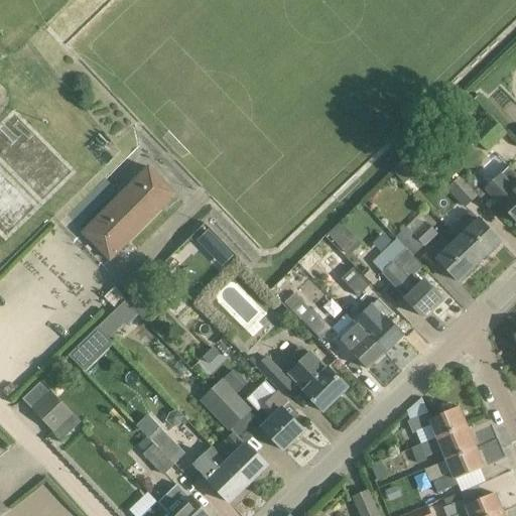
[(409,156),(393,172),(403,183),(419,167),(409,156)]
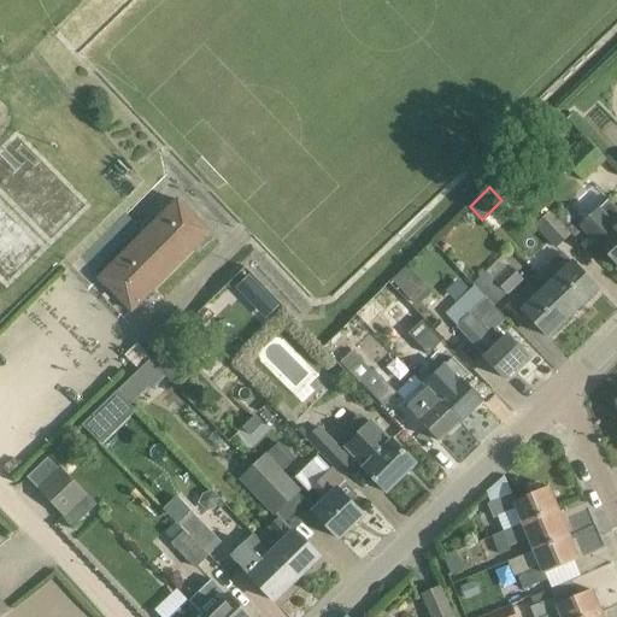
[(133,313),(213,233),(178,198),(98,278),(133,313)]
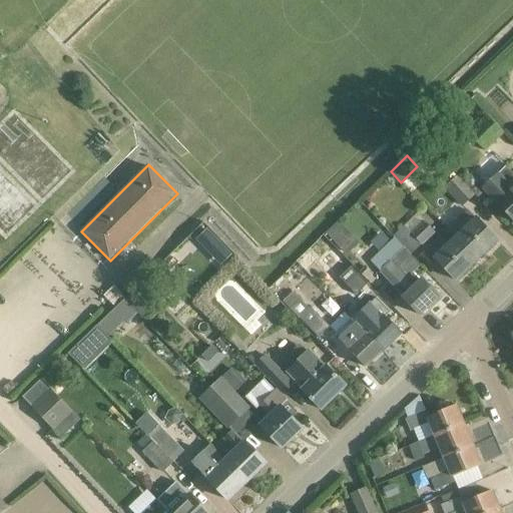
[(481,188),(512,222),(512,173),(506,166),(481,188)]
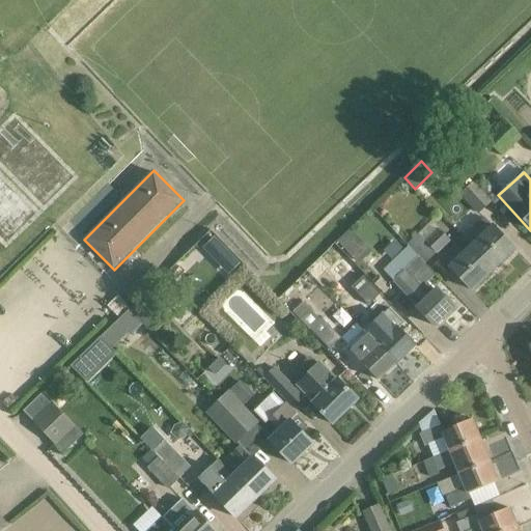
[(474,182),(459,195),(479,215),(493,201),(474,182)]
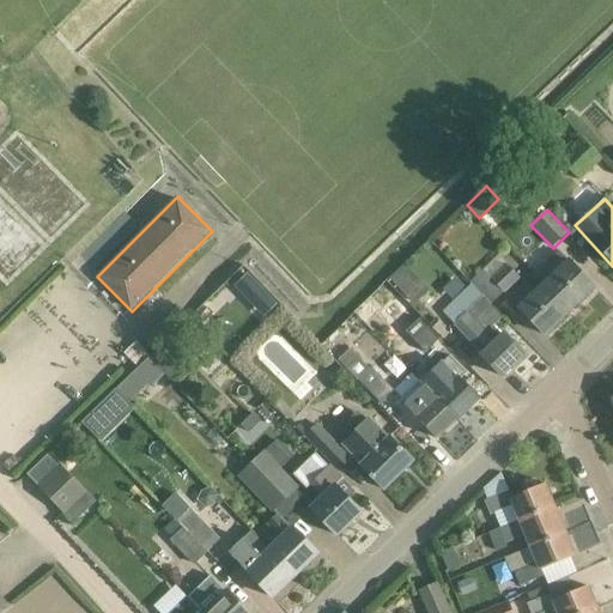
[(544,285),(570,311),(594,287),(559,250),(534,274),(544,285)]
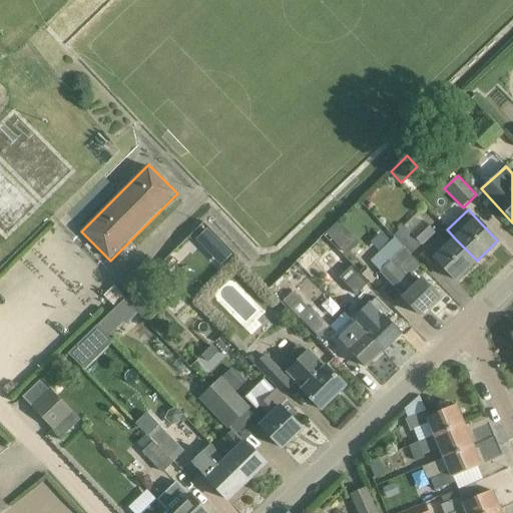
[(339,221),(327,233),(338,243),(350,232),(339,221)]
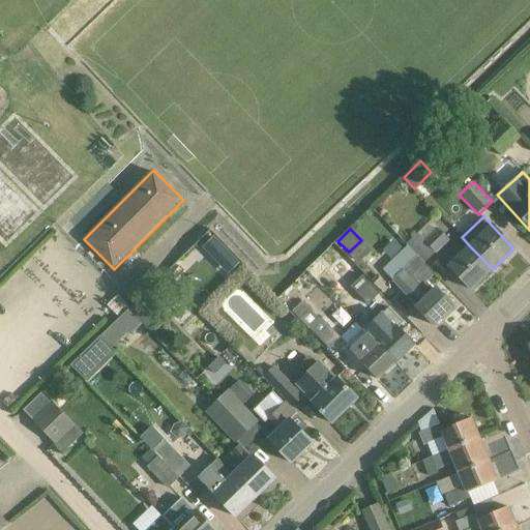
[(417,256),(424,264),(449,240),(439,229),(423,244),(416,237),(407,245),(408,245),(417,256)]
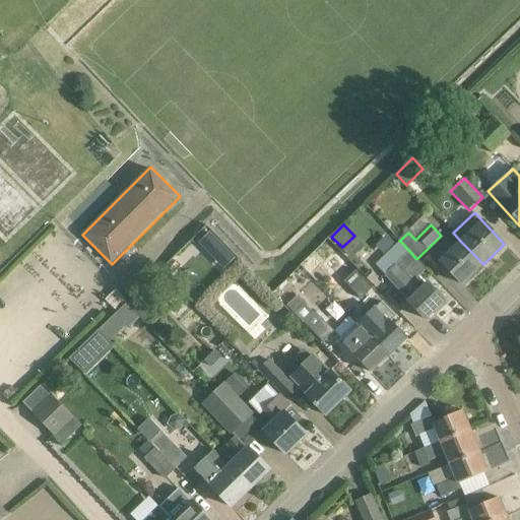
[(209,228),(197,239),(210,252),(221,241),(209,228)]
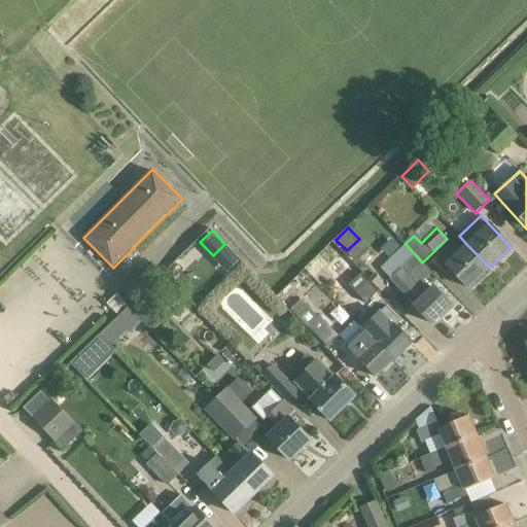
[(468,288),(490,268),(467,245),(460,251),(452,243),(442,253),(450,261),(447,265),(468,288)]
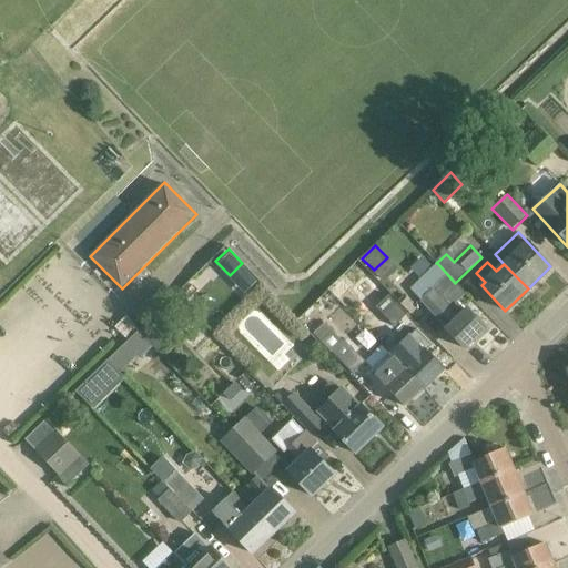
[(455,283),(447,274),(437,263),(411,290),(421,300),(419,301),(447,328),(446,330),(465,348),(486,330),(467,310),(465,312),(457,303),(466,294),(455,283)]
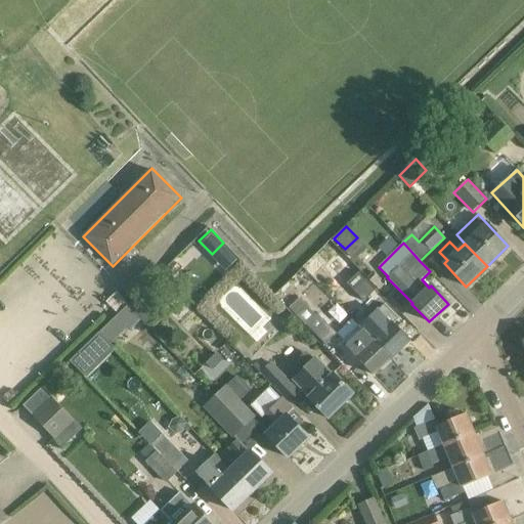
[(316,258),(306,267),(314,275),(323,266),(316,258)]
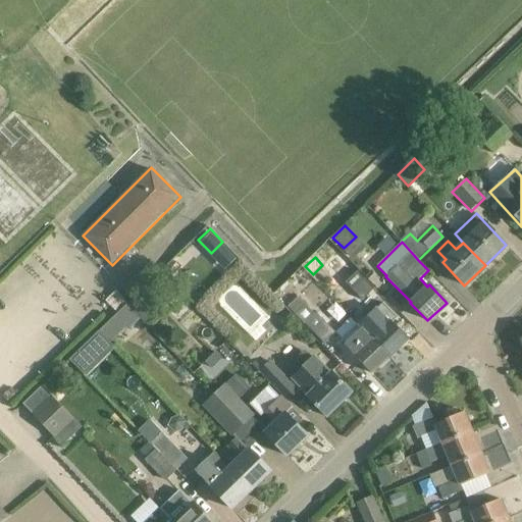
[(342,264),(333,271),(345,282),(346,282),(362,300),(374,289),(357,271),(358,270),(350,262),(345,266),(342,264)]
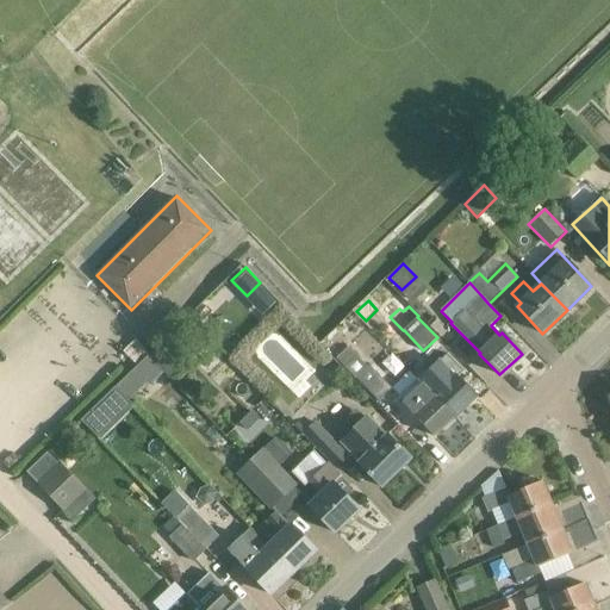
[(153,347),(167,332),(156,322),(142,335),(153,347)]
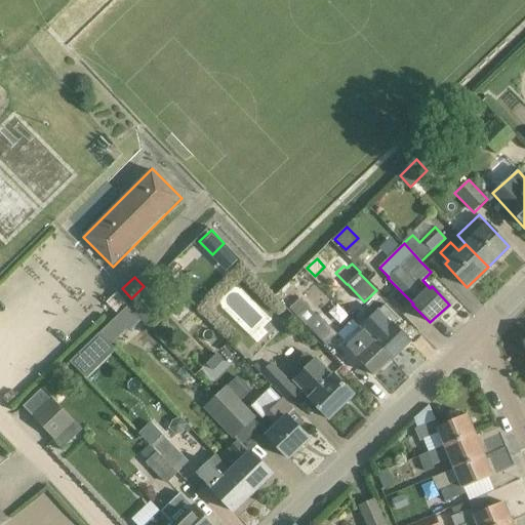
[(326,347),(338,335),(318,314),(317,316),(300,299),(290,309),(306,326),(307,325),(326,347)]
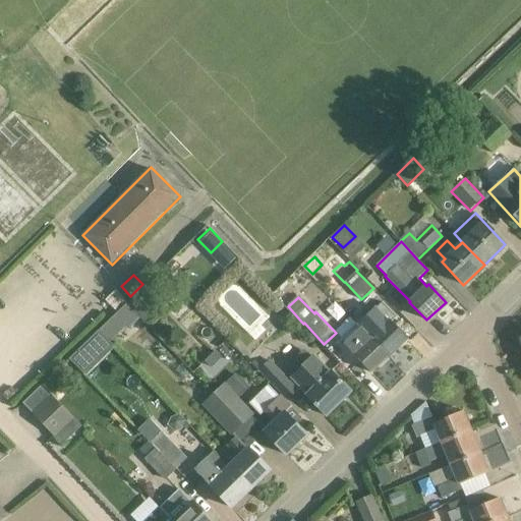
[(126,305),(115,315),(126,327),(129,330),(139,320),(126,305)]
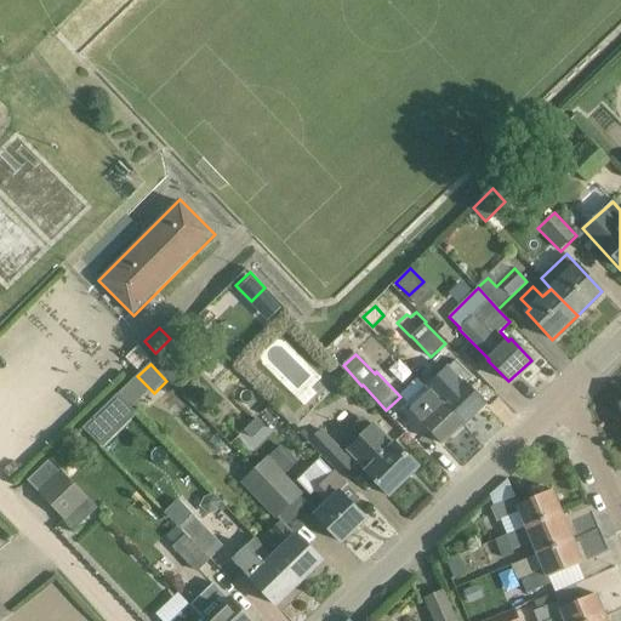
[(450,371),(429,391),(463,425),(484,405),(463,383),(463,385),(450,371)]
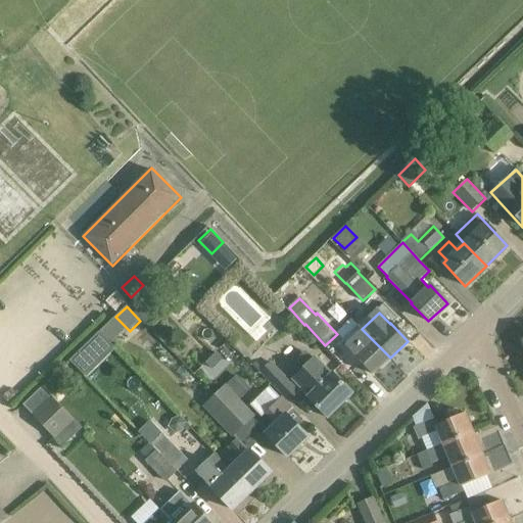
[(337,335),(354,353),(353,354),(373,375),(390,358),(362,329),(353,320),(337,335)]
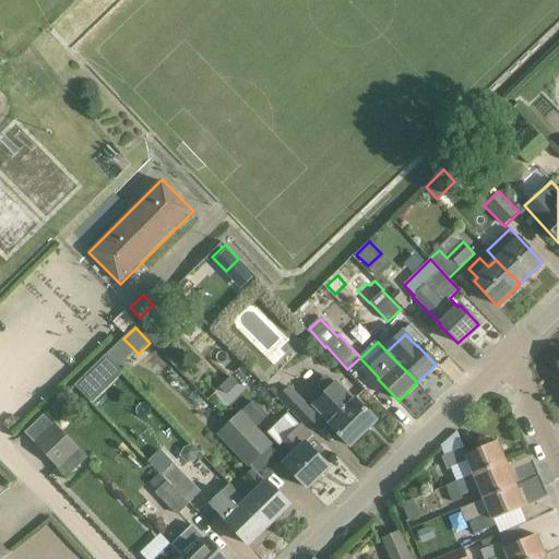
[(106,355),(94,367),(109,384),(122,371),(120,370),(118,368),(108,357),(106,355)]
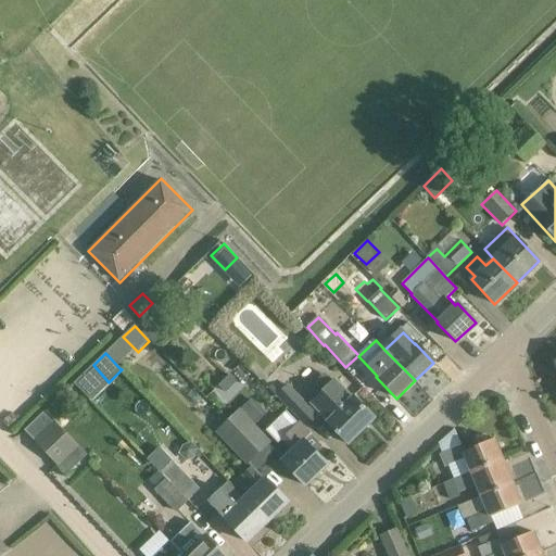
[(300,421),(300,422),(312,434),(312,433),(306,428),(317,417),(325,424),(327,421),(350,445),(376,419),(353,396),(352,397),(335,381),(308,406),(289,384),(277,396),(300,421)]
